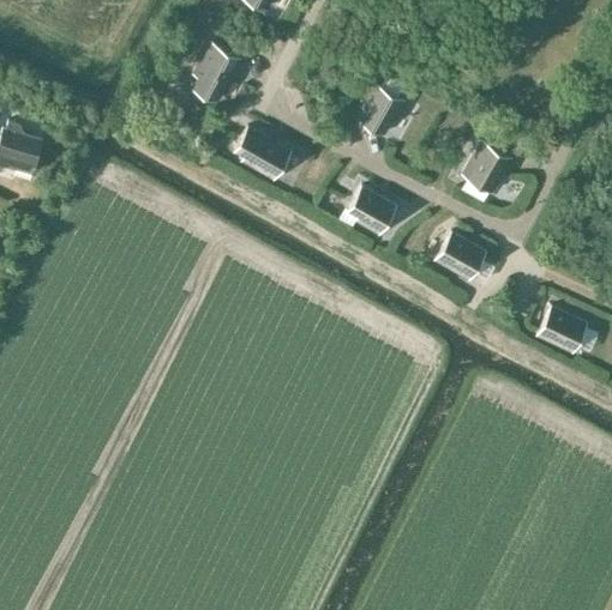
[(211,41),(193,74),(201,78),(195,89),(205,95),(219,102),(241,59),(228,50),(211,41)]
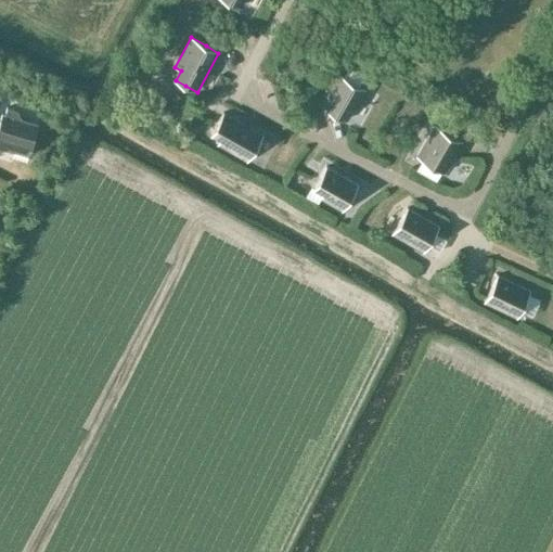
[(368,91),(337,74),(326,95),(332,99),(325,108),(348,123),(368,91)]
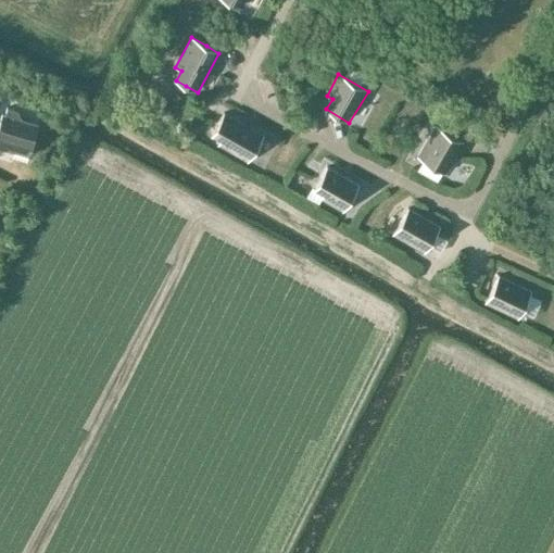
[(0,128),(0,146),(17,152),(15,161),(28,164),(39,127),(16,121),(19,113),(9,110),(7,117),(3,116),(0,128)]
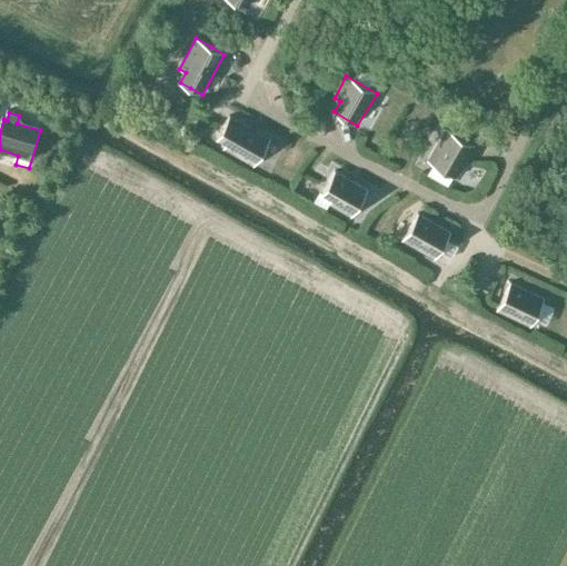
[(227,146),(225,150),(255,168),(272,139),(231,117),(218,140),(227,146)]
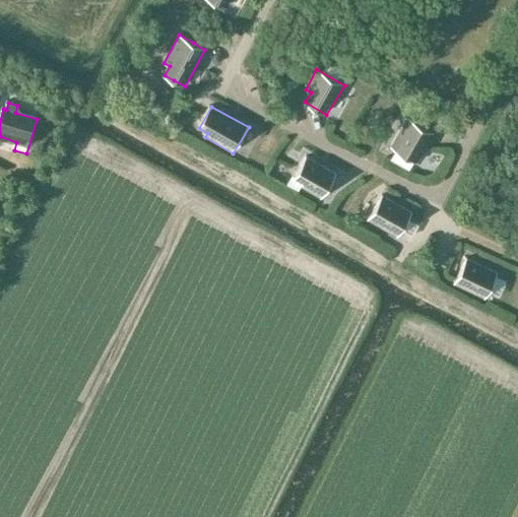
[(435,135),(408,118),(391,148),(417,164),(435,135)]
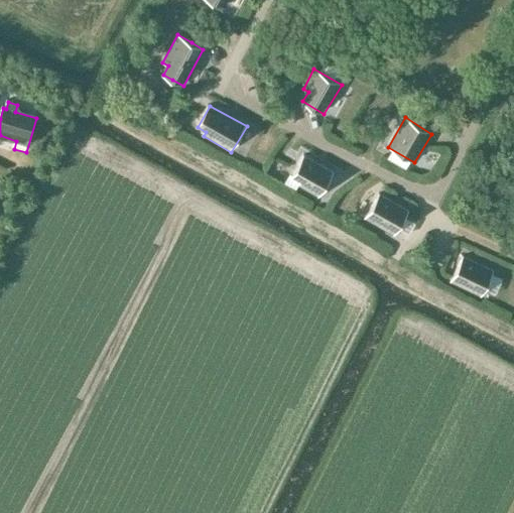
[(302,182),(298,186),(318,199),(335,172),(303,155),(292,176),(302,182)]
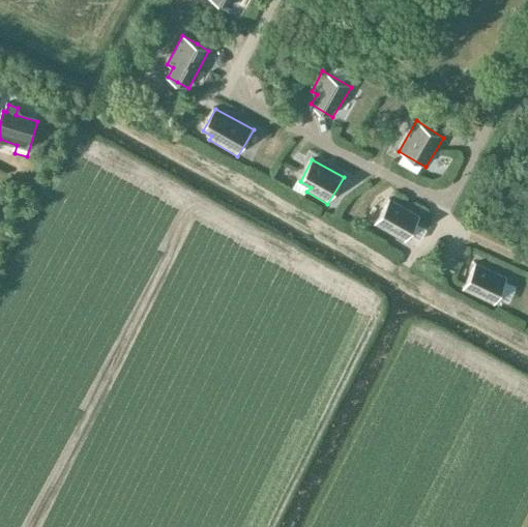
[(421,216),(390,199),(376,226),(407,243),(421,216)]
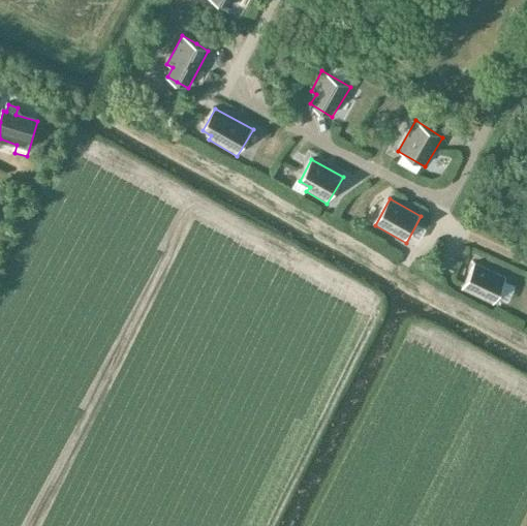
[(475,263),(463,291),(494,305),(507,277),(475,263)]
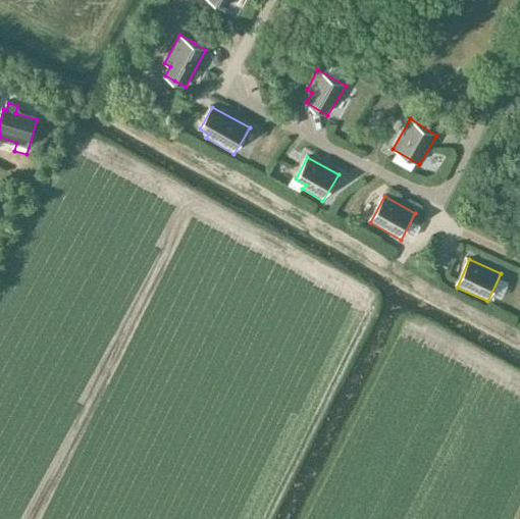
All buildings are outlined.
